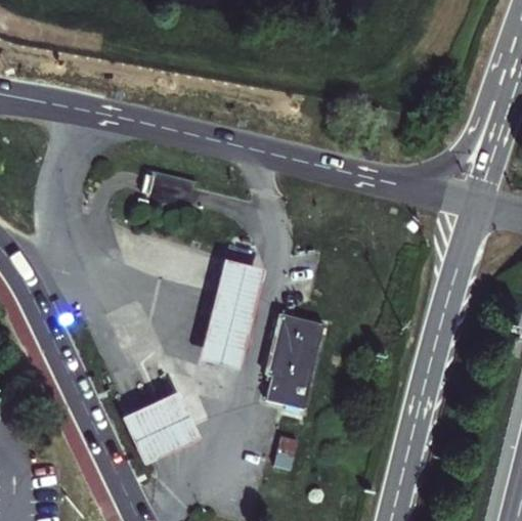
[(198,177),(148,166),(144,181),(142,190),(191,202),(194,190),(198,177)]
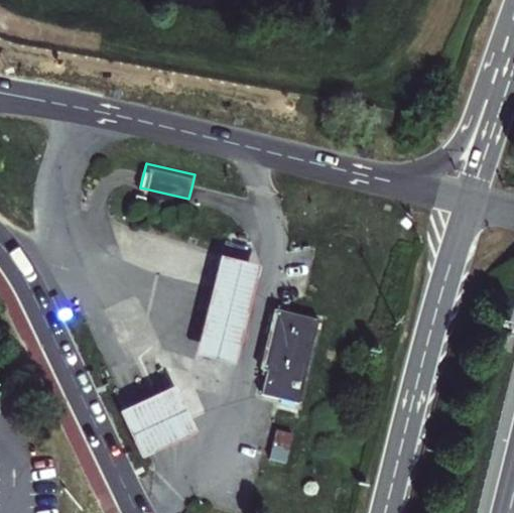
[(221,255),(209,304),(197,354),(239,365),(263,266),(221,255)]
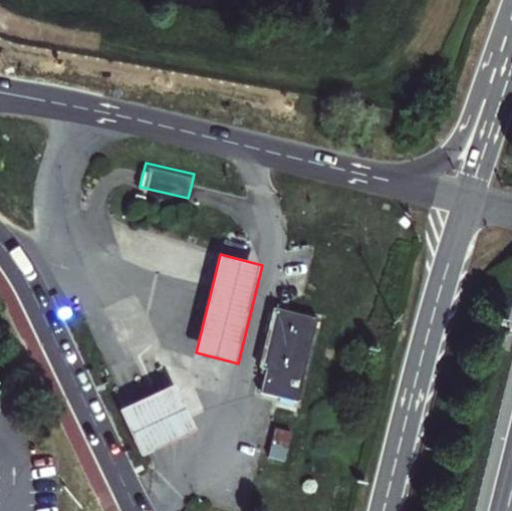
[(262,392),(273,394),(276,395),(301,401),(321,317),(278,306),(263,368),(268,369),(262,392)]
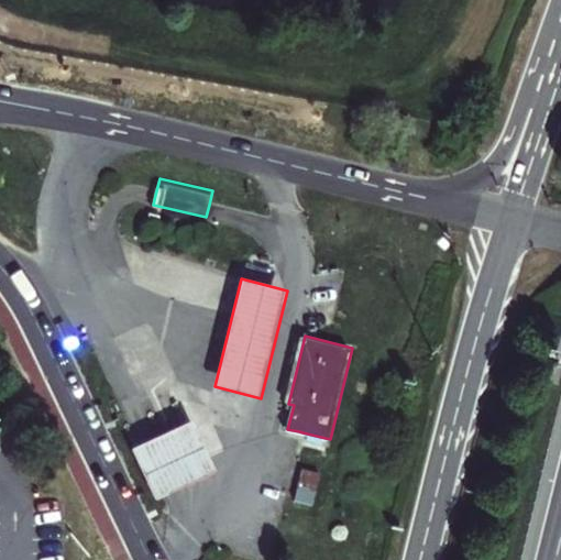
[(138,448),(164,501),(200,483),(220,474),(195,420),(172,431),(138,448)]
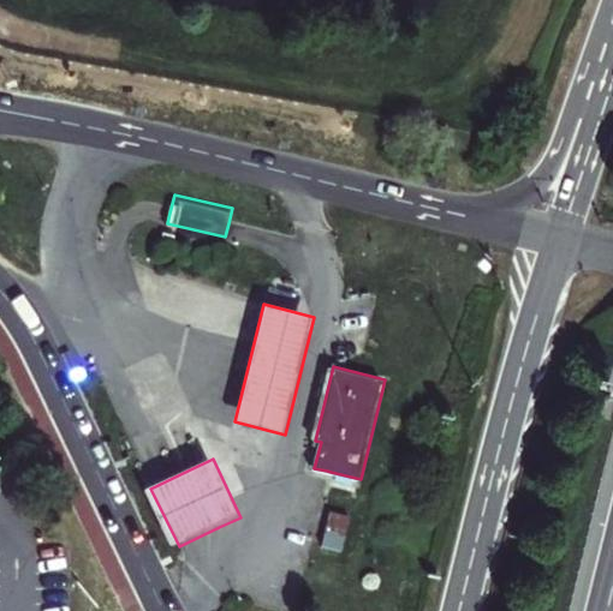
[(179,546),(150,489),(146,491),(174,549),(179,546)]
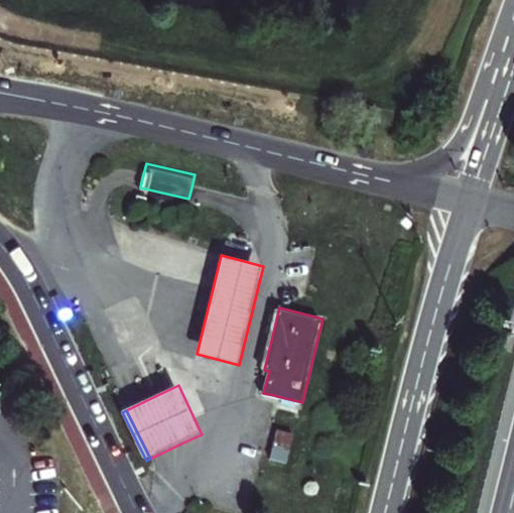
All buildings are outlined.
